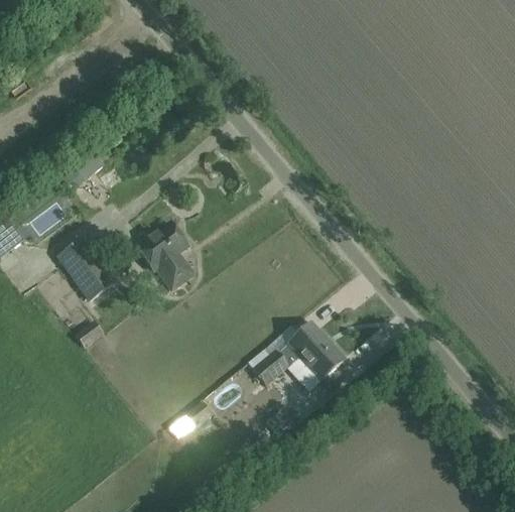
[(67,170),(79,185),(92,174),(79,159),(67,170)]
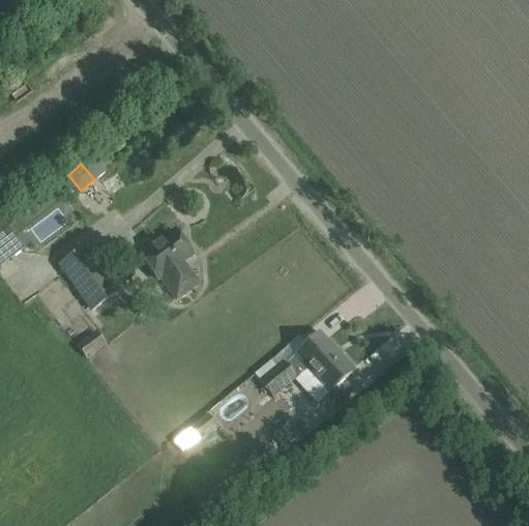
[(193,252),(175,228),(140,254),(157,278),(160,275),(176,297),(198,282),(186,265),(185,266),(181,260),(193,252)]
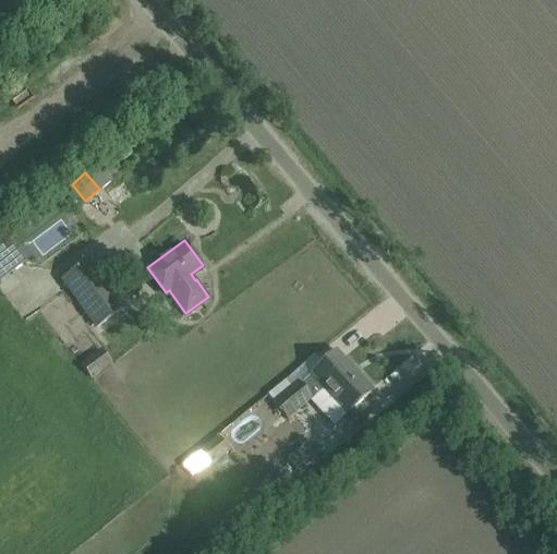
[(62,278),(97,324),(123,305),(89,259),(62,278)]
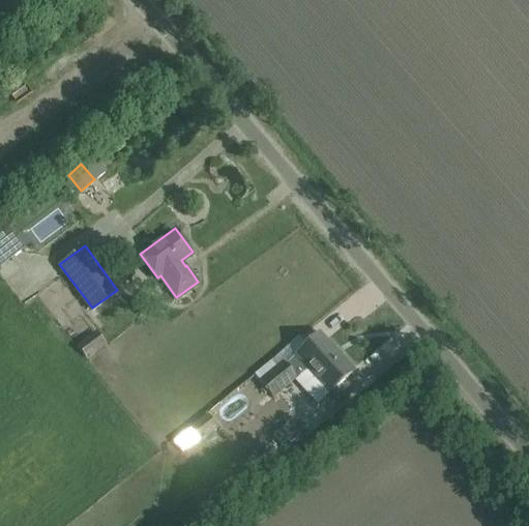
[(96,328),(77,344),(87,357),(107,342),(96,328)]
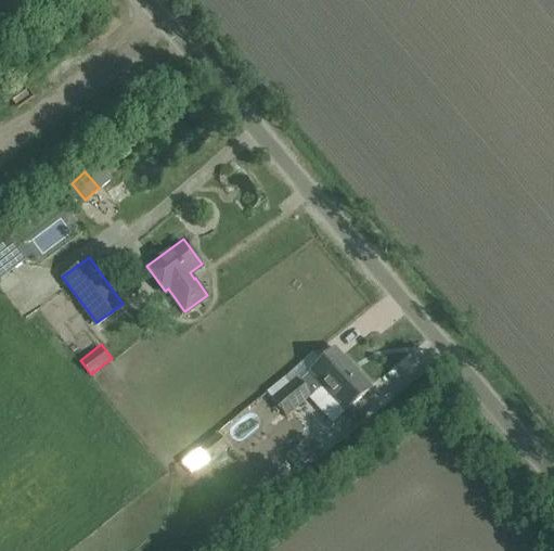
[(345,409),(371,385),(335,346),(299,379),(296,375),(271,396),(285,413),(321,383),(345,409)]
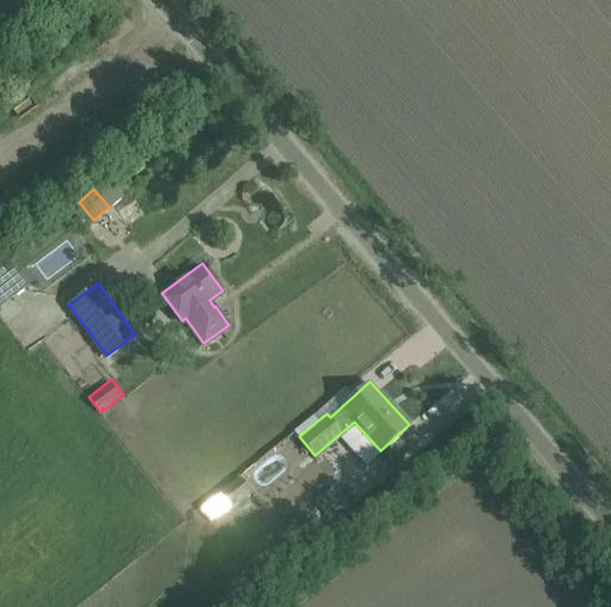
[(282,441),(248,460),(263,489),(298,470),(282,441)]
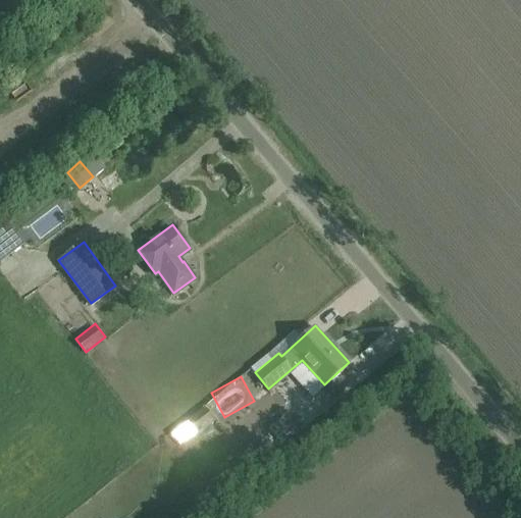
[(282,415),(269,426),(279,439),(280,438),(283,443),(296,433),(293,429),(294,429),(282,415)]
